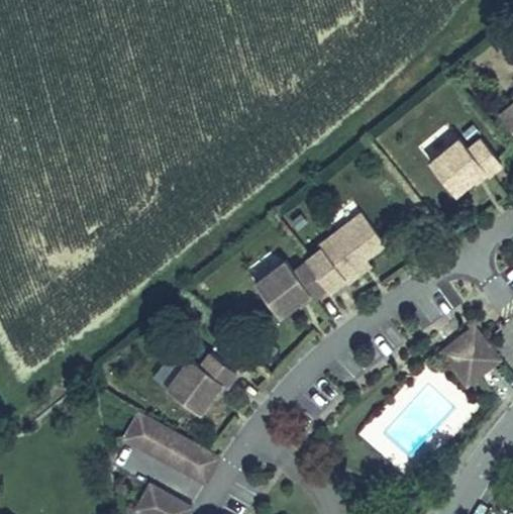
[(511,104),(497,116),(512,134),(512,98),(509,101),(511,104)]
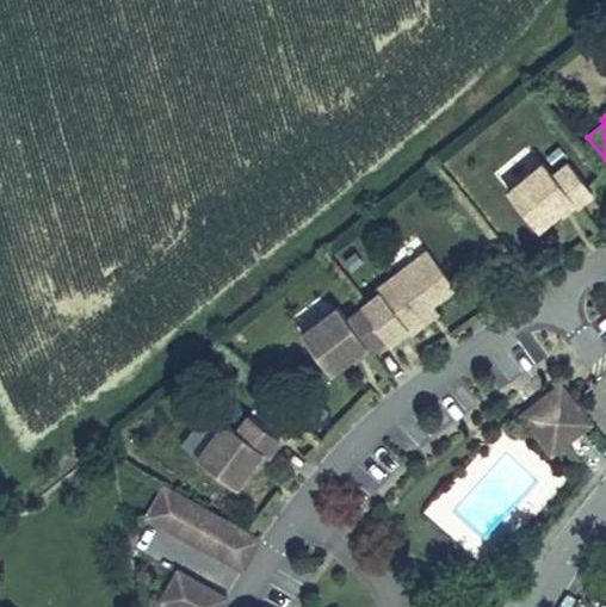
[(539,165),(504,193),(533,229),(554,214),(568,202),(573,206),(588,194),(564,165),(549,175),(539,165)]
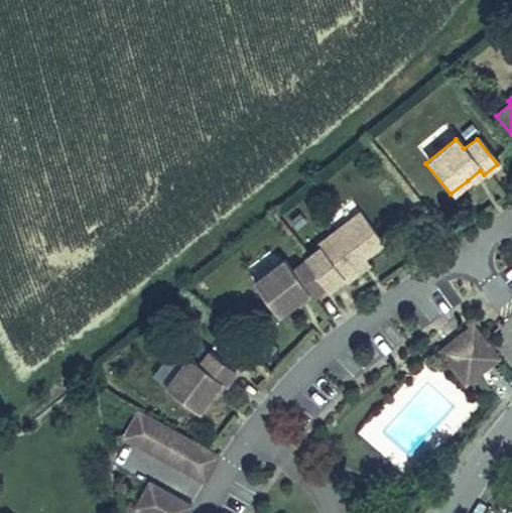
[(480,170),(468,180),(472,184),(484,174),(480,170)]
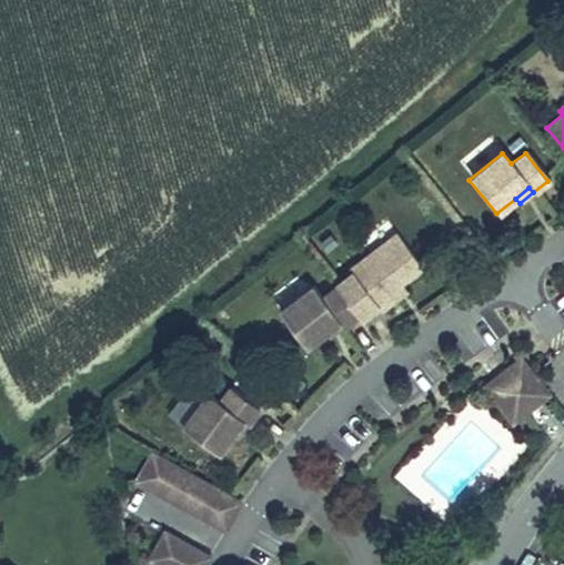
[(419,269),(394,236),(348,272),(350,275),(333,288),(355,316),(359,321),(376,308),(373,303),(398,284),(419,269)]
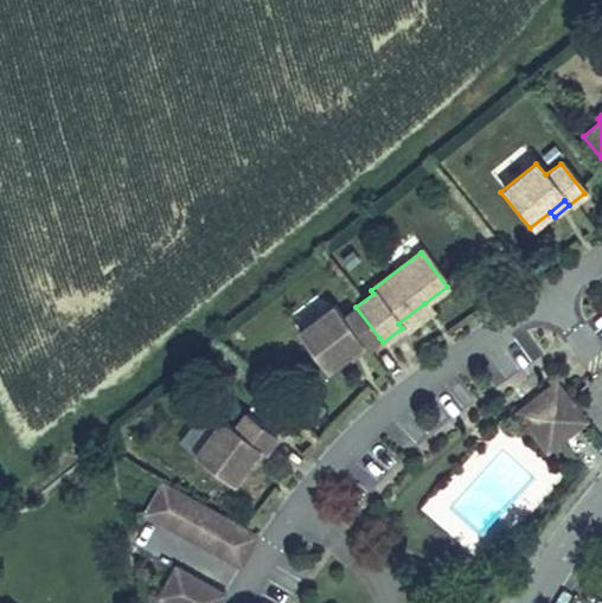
[(429,310),(424,303),(398,324),(402,328),(403,331),(429,310)]
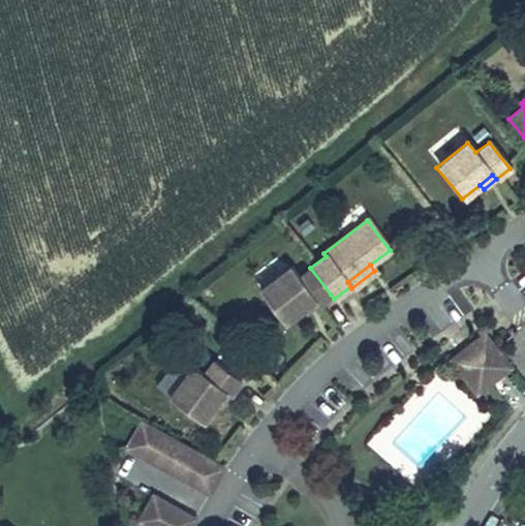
[(289,268),(257,290),(282,323),(300,310),(313,301),(316,306),(331,295),(310,268),(298,278),(289,268)]
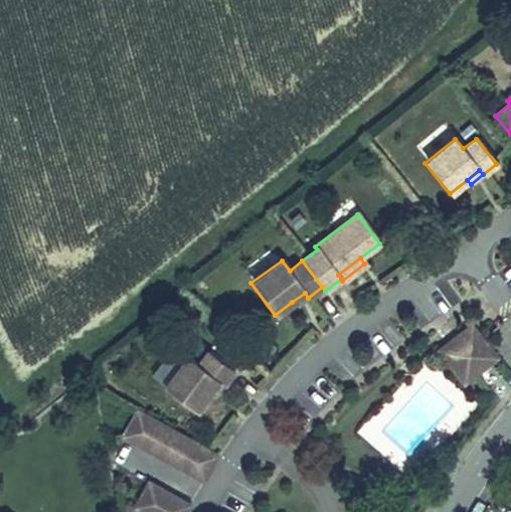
[(305,293),(292,302),(296,307),(308,298),(305,293)]
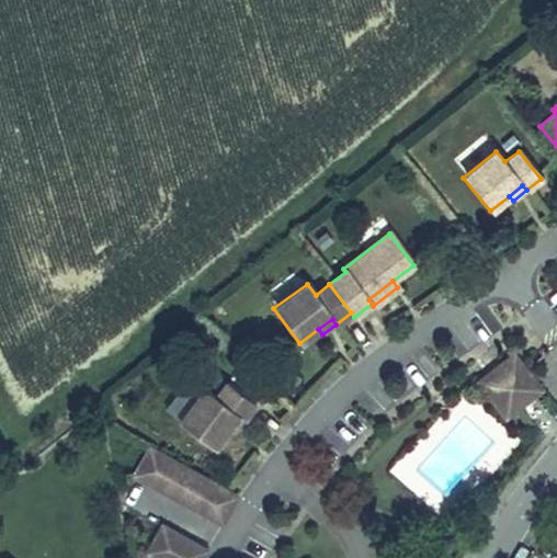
[(511,357),(502,364),(512,377),(522,371),(511,357)]
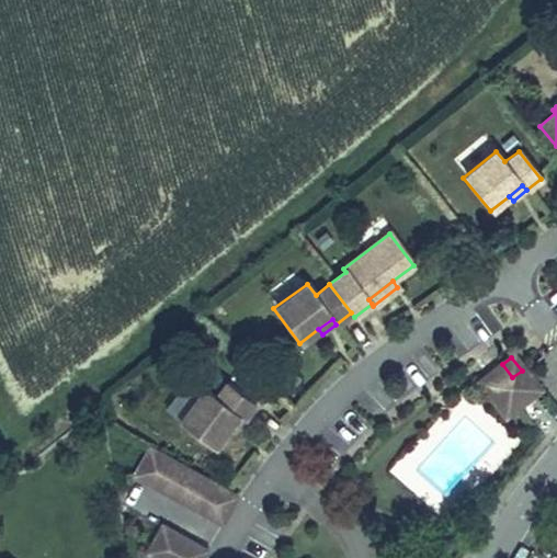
[(502,364),(476,384),(503,419),(538,391),(522,371),(512,377),(502,364)]
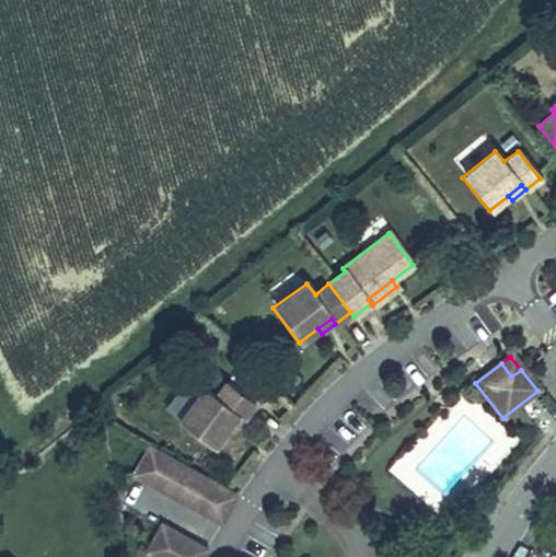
[(203,387),(177,421),(212,447),(227,429),(236,415),(242,418),(253,404),(224,382),(213,396),(203,387)]
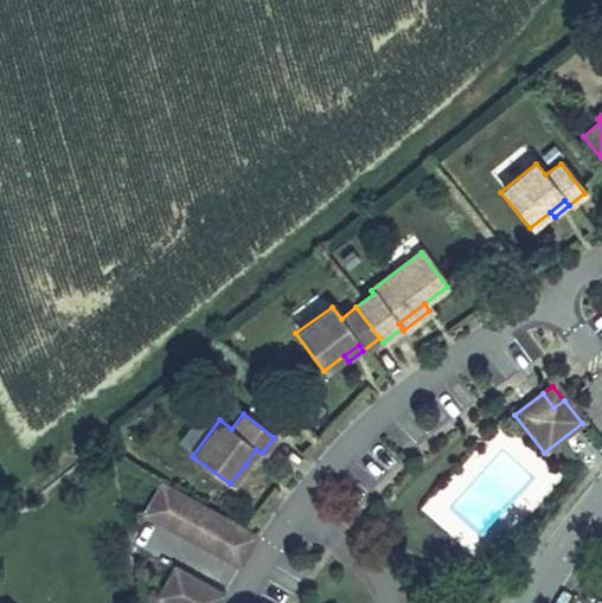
[(256,449),(245,464),(250,468),(262,453),(256,449)]
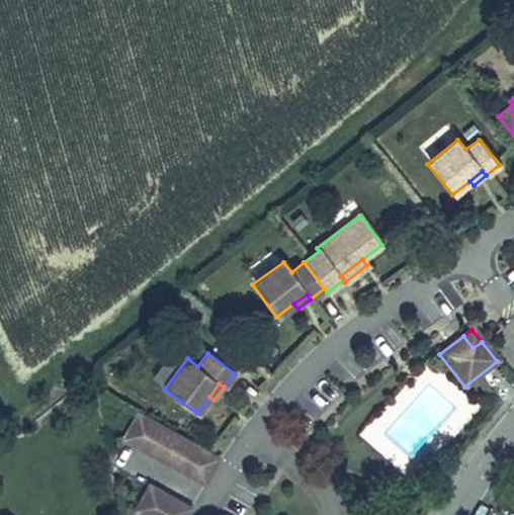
[(136,415),(122,440),(202,485),(216,460),(136,415)]
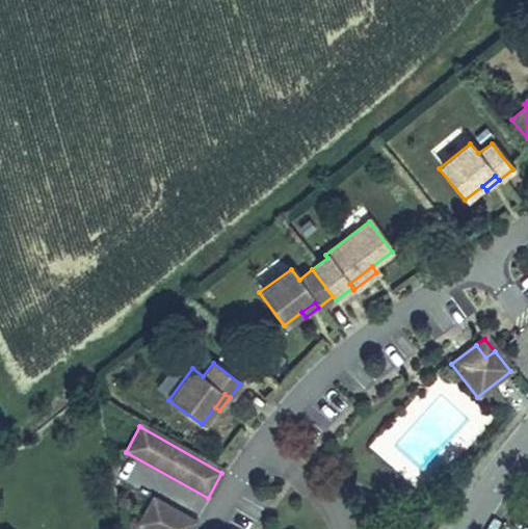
[(152,501),(137,526),(141,528),(185,528),(189,522),(152,501)]
